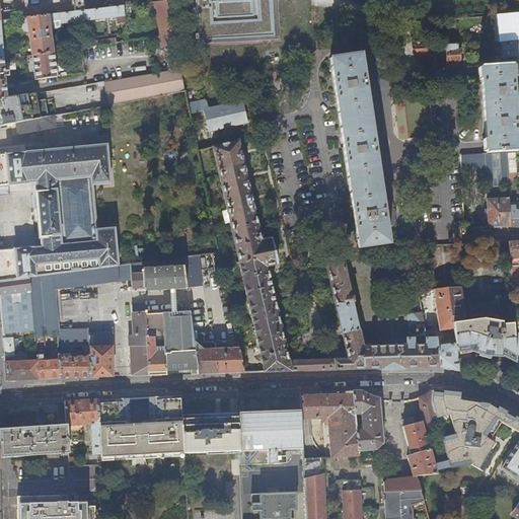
[(166,0),(74,0),(76,11),(124,5),(155,2),(166,0)]
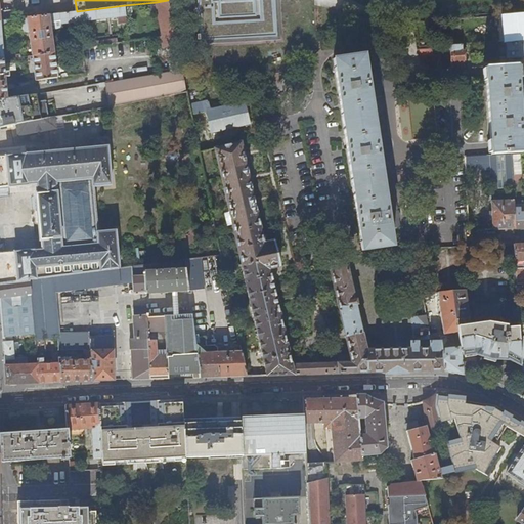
[(168,0),(157,2),(164,35),(175,35),(168,0)]
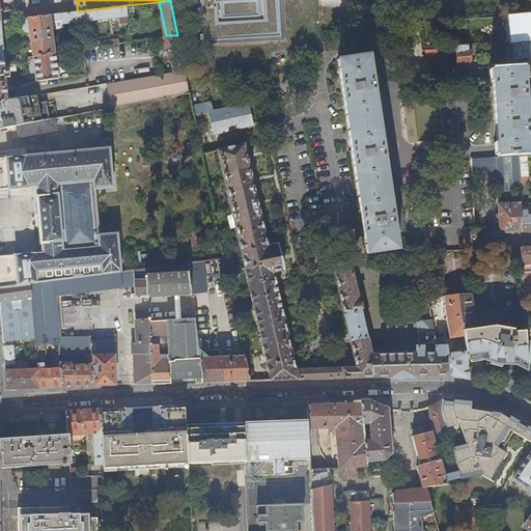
[(281,35),(279,0),(199,0),(202,34),(199,34),(200,39),(202,39),(202,40),(281,35)]
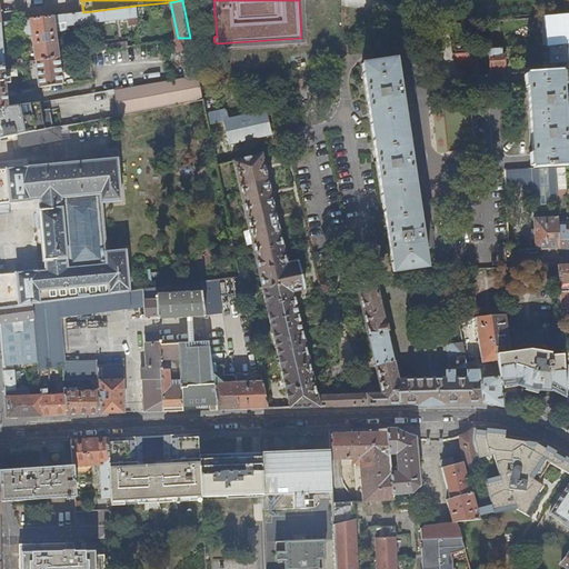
[(137,17),(136,6),(83,12),(65,15),(66,26),(80,25),(81,32),(87,31),(86,23),(127,18),(137,17)]
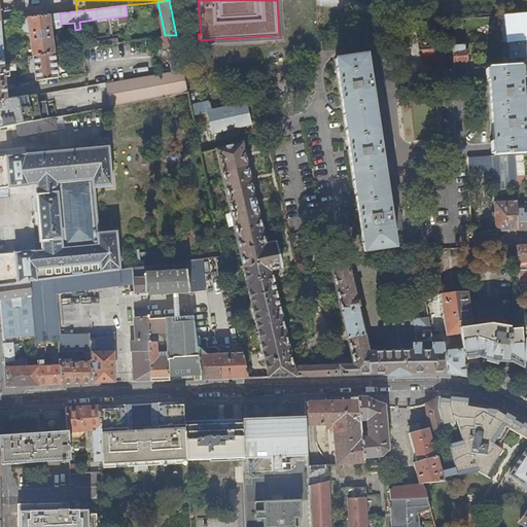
[(50,28),(49,14),(27,18),(35,81),(58,77),(51,32),(54,32),(54,28),(50,28)]
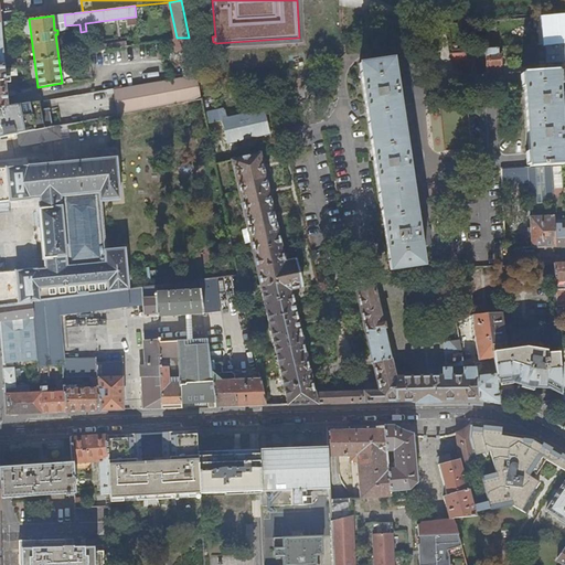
[(564,16),(537,18),(539,44),(545,44),(564,42),(564,16)]
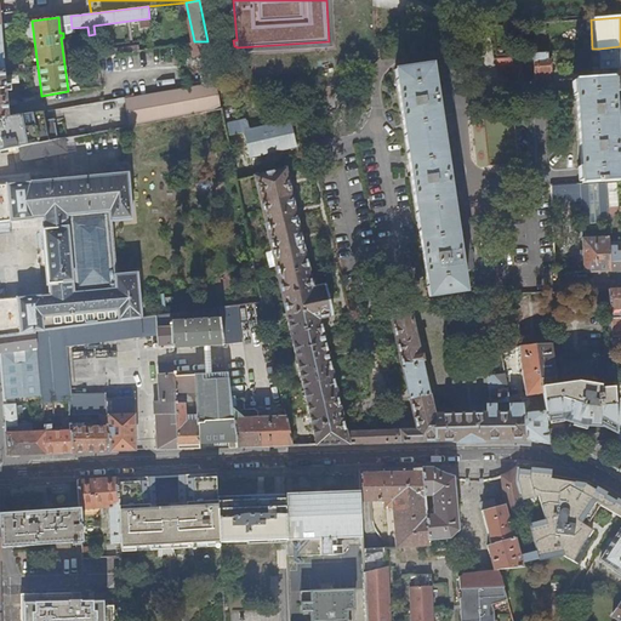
[(0,118),(7,117),(5,91),(11,90),(10,84),(5,84),(1,46),(6,46),(5,41),(1,41),(0,29),(0,118)]
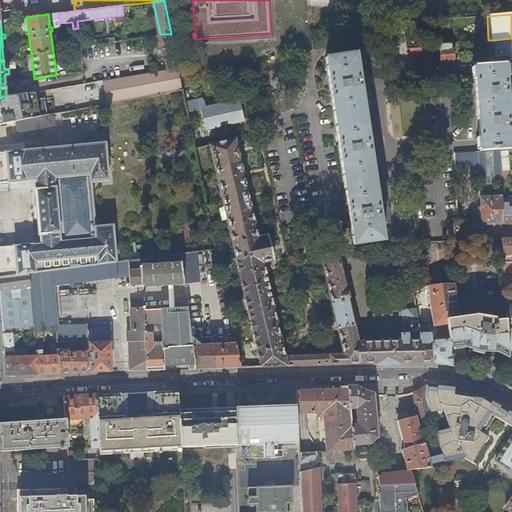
[(178,67),(171,34),(160,34),(158,34),(160,48),(162,47),(166,69),(178,67)]
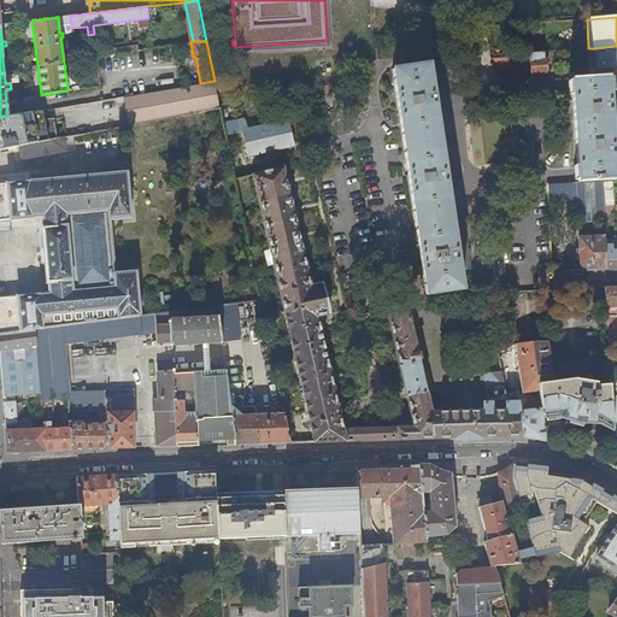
[(100,48),(100,56),(140,50),(140,43),(116,46),(112,46),(112,45),(100,43),(100,48)]
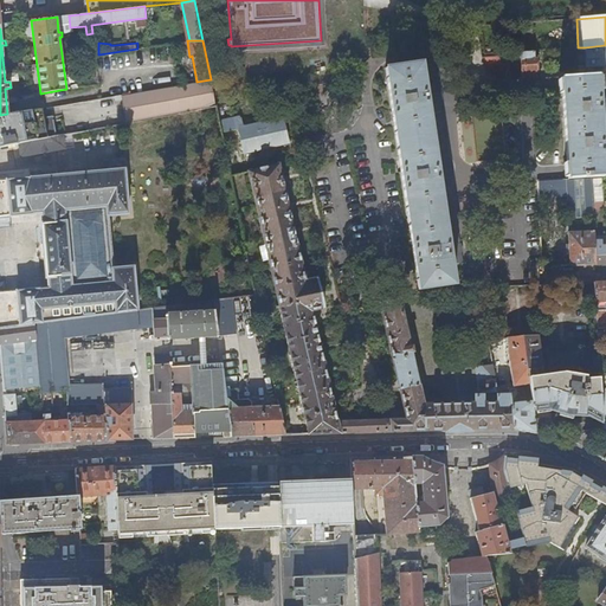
[(605,45),(585,47),(585,68),(605,65),(605,45)]
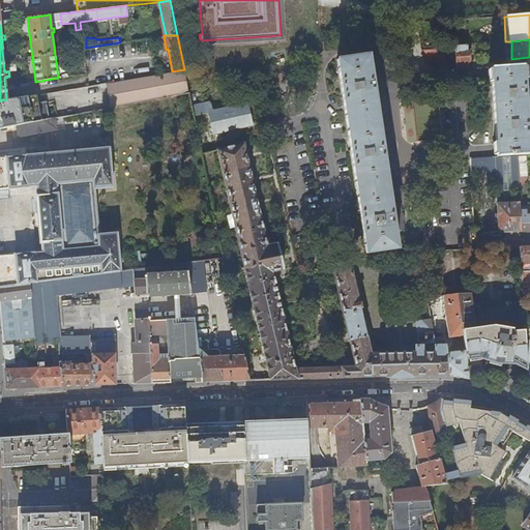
[(455,46),(457,67),(457,69),(467,69),(467,62),(469,62),(469,52),(467,51),(467,45),(455,46)]
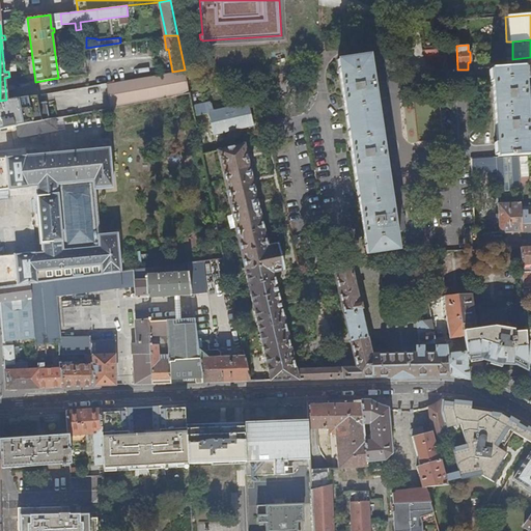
[(373,83),(369,55),(338,60),(367,254),(398,249),(394,223),(397,222),(396,216),(393,216),(385,157),(387,156),(386,148),(384,149),(374,89),(378,89),(376,82),(373,83)]
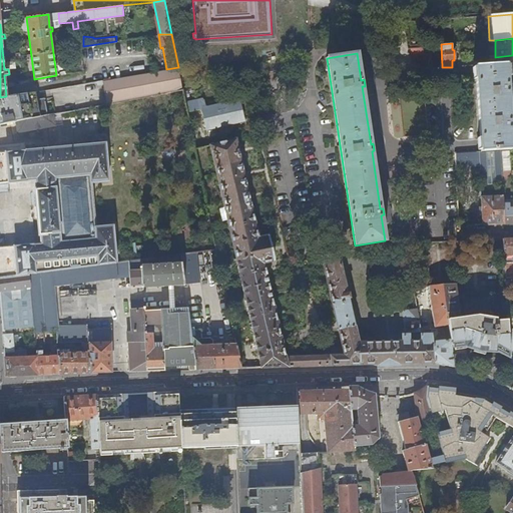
[(506,63),(476,65),(476,71),(476,77),(506,75),(506,69),(506,63)]
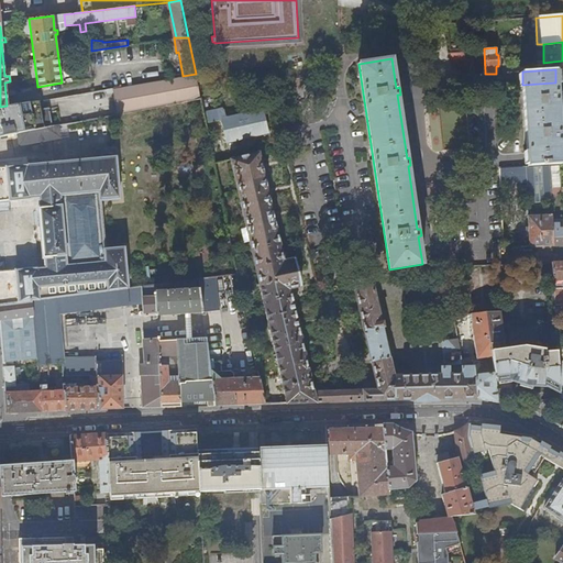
[(196,74),(183,76),(113,88),(118,113),(200,98),(196,74)]
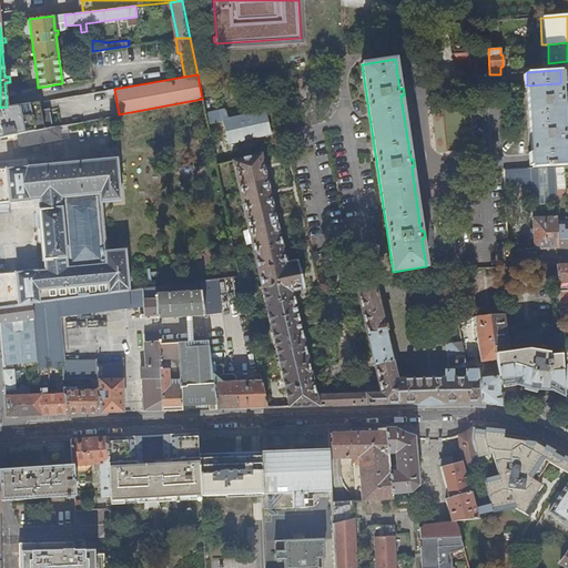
[(560,83),(527,85),(531,160),(533,168),(555,166),(555,168),(565,166),(566,166),(565,156),(565,142),(567,142),(567,135),(564,135),(561,102),(566,101),(565,93),(561,93),(560,83)]
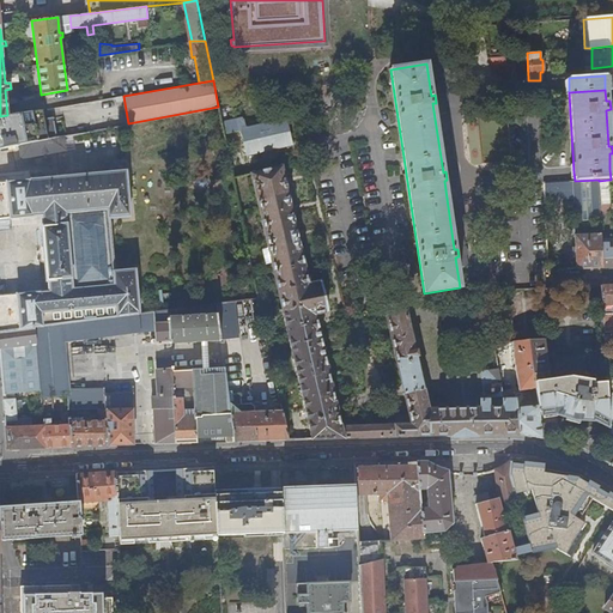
[(48,139),(43,110),(7,115),(0,116),(0,147),(18,144),(48,139)]
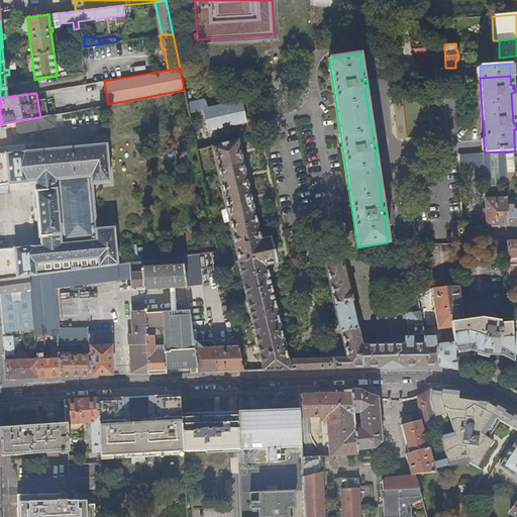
[(206,99),(187,103),(189,113),(192,112),(203,110),(208,130),(246,121),(241,100),(208,108),(206,99)]
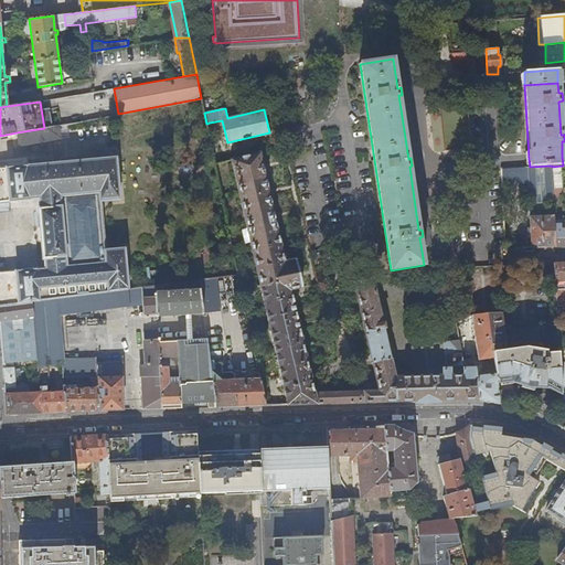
[(214,145),(227,142),(222,120),(210,123),(214,145)]
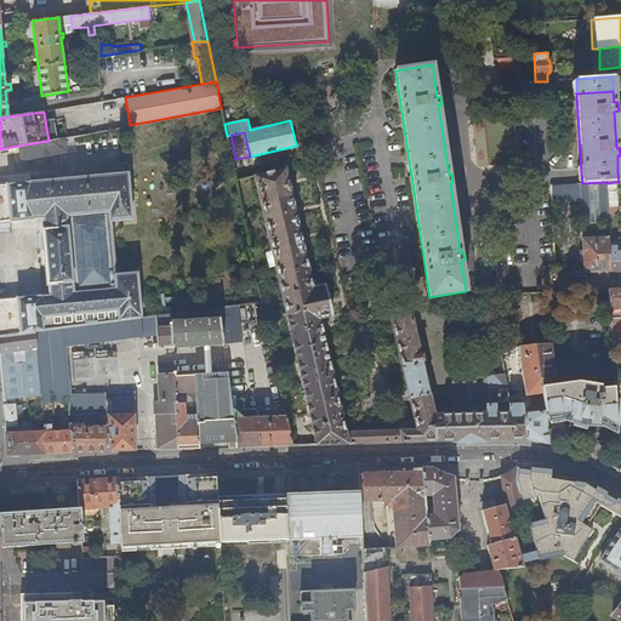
[(63,137),(49,141),(18,146),(21,160),(66,152),(63,137)]
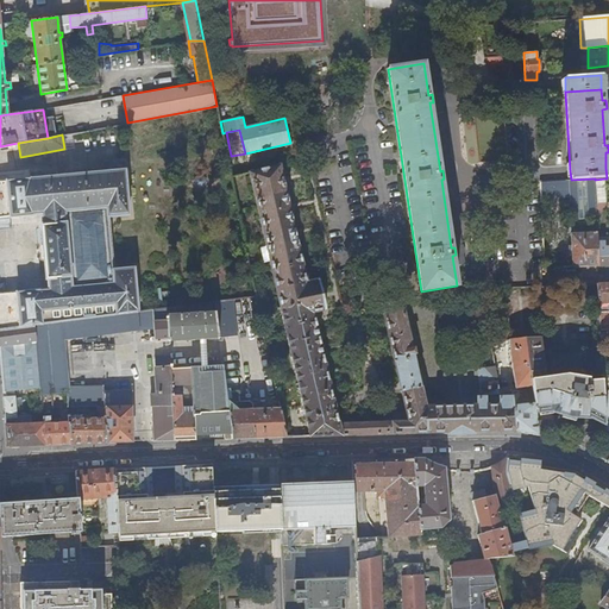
[(77,149),(112,149),(111,136),(77,137),(77,149)]
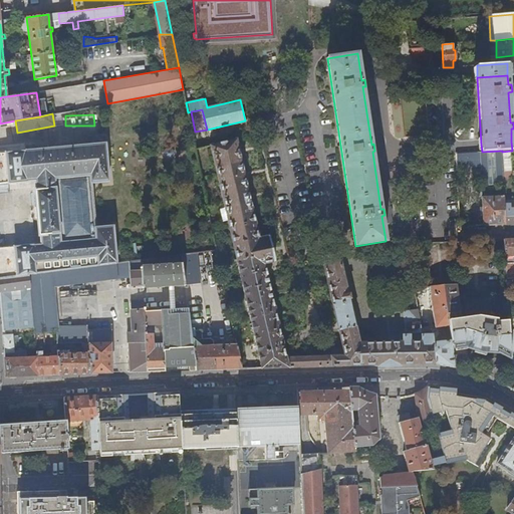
[(211,145),(251,322),(256,345),(283,340),(265,264),(276,261),(270,236),(264,237),(260,221),(255,222),(237,139),(211,145)]
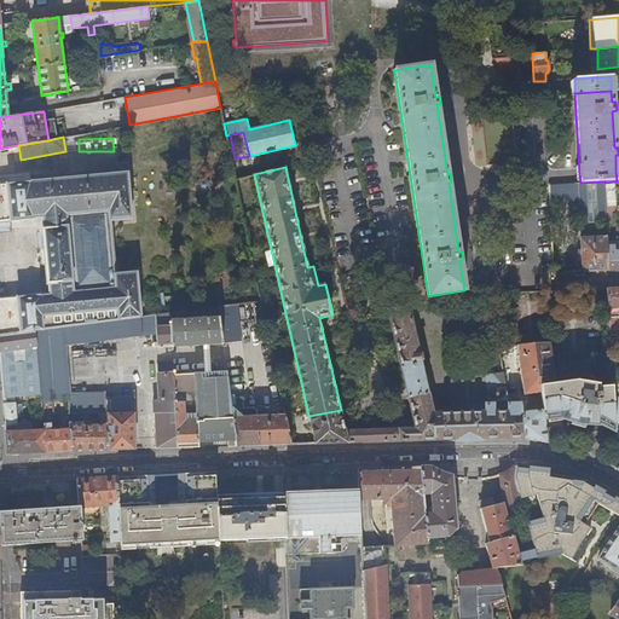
[(127,172),(0,184),(0,221),(42,218),(44,227),(42,229),(47,284),(48,284),(48,294),(0,298),(0,334),(35,330),(61,327),(140,316),(140,314),(143,314),(143,311),(140,311),(140,310),(143,308),(142,305),(139,305),(137,272),(115,273),(110,220),(132,219),(127,172)]
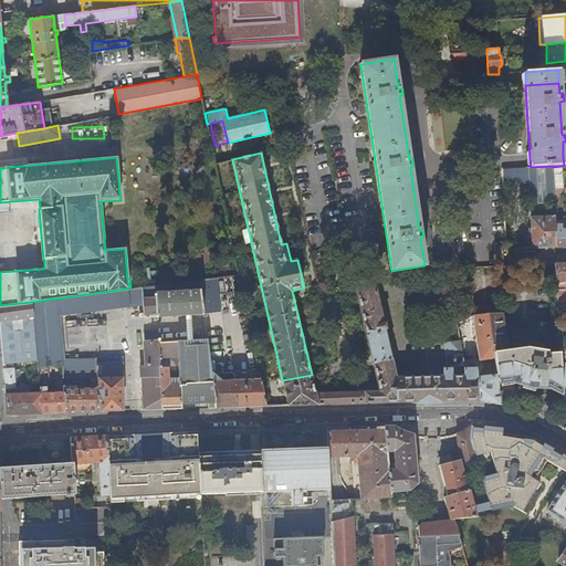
[(553,166),(531,167),(501,169),(502,185),(527,184),(530,205),(554,202),(554,194),(554,188),(553,167),(553,166)]
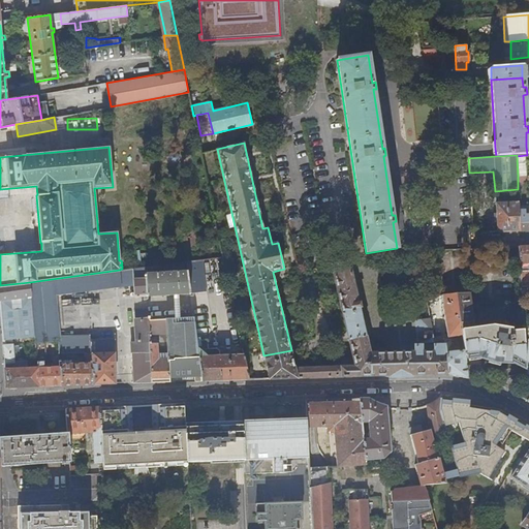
[(526,155),(517,156),(518,176),(527,175),(526,155)]
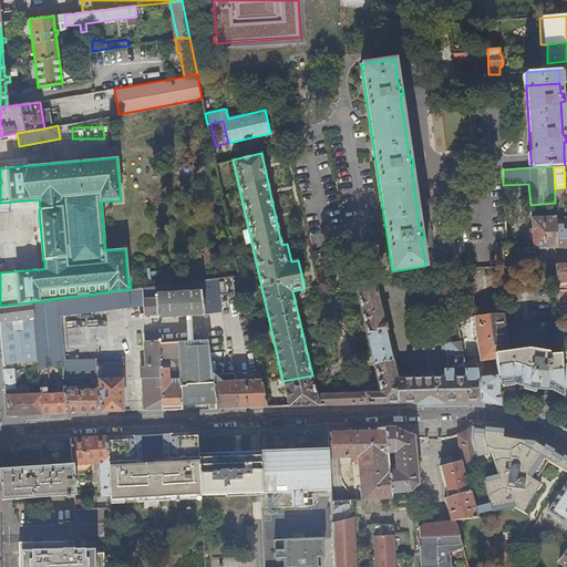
[(533,238),(533,248),(556,247),(555,225),(554,216),(532,218),(532,228),(528,228),(529,238),(533,238)]
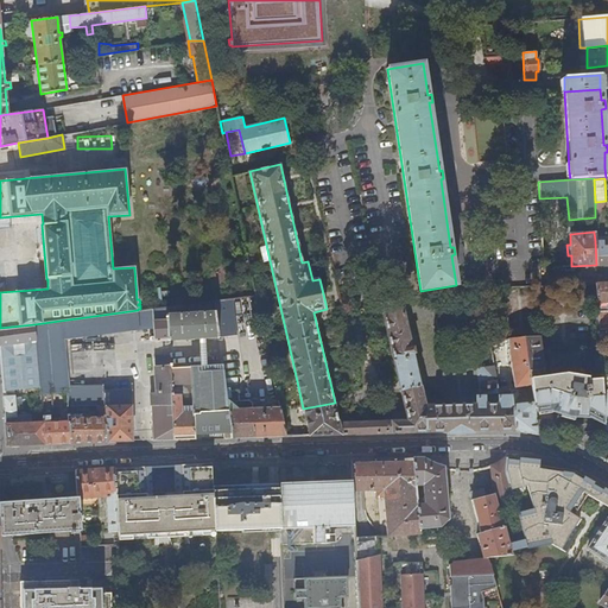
[(607,240),(595,241),(596,265),(607,264),(607,240)]
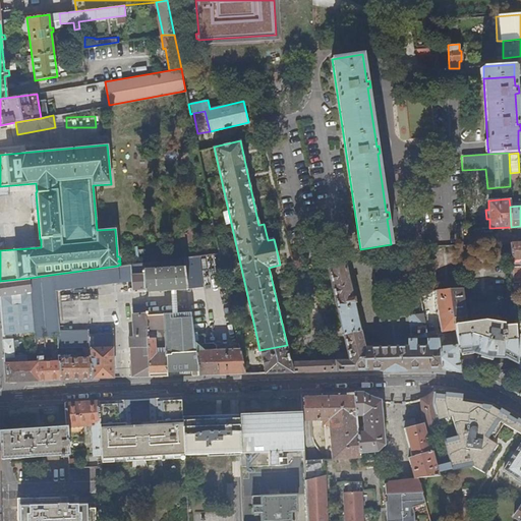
[(520,241),(511,242),(512,261),(520,259),(520,241)]
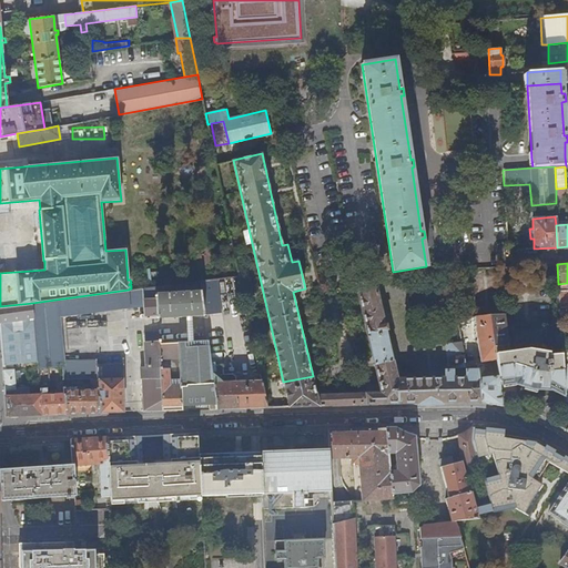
[(201,291),(204,315),(208,342),(209,348),(226,346),(216,279),(199,281),(201,291)]
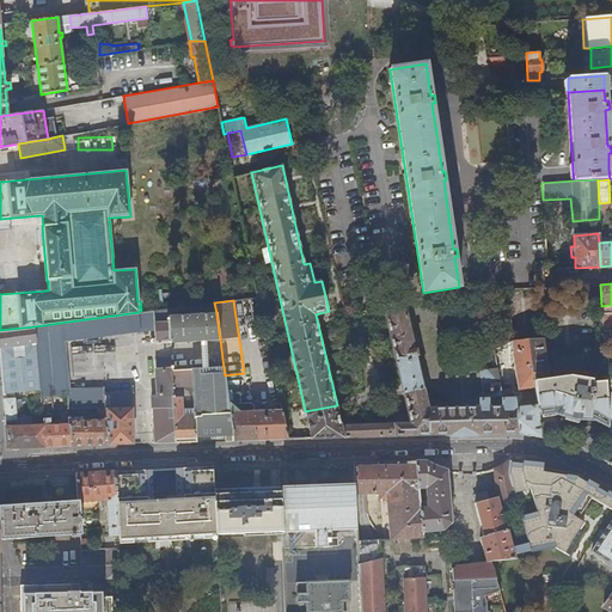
[(404,300),(384,305),(392,343),(410,418),(408,418),(407,422),(408,424),(398,424),(396,426),(396,424),(341,426),(337,405),(305,411),(299,384),(277,389),(281,405),(287,439),(295,439),(293,426),(305,423),(307,423),(310,433),(306,433),(307,439),(450,434),(450,435),(451,435),(451,436),(456,436),(456,435),(470,434),(470,435),(473,435),(473,434),(475,434),(518,433),(515,407),(515,399),(512,399),(502,399),(502,407),(488,407),(488,404),(490,404),(490,399),(488,401),(487,399),(479,399),(479,408),(428,408),(404,300)]
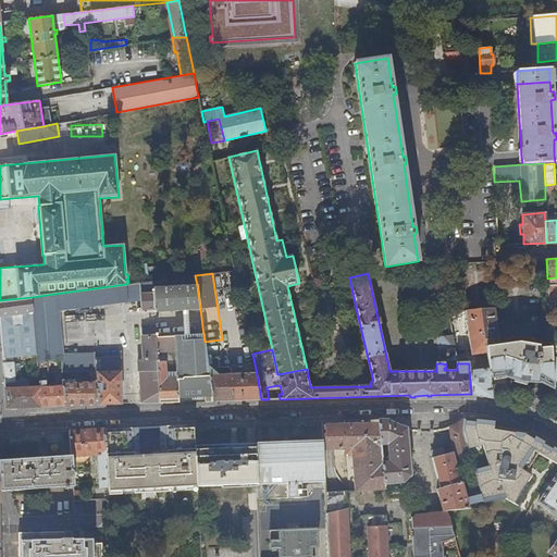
[(152,281),(139,283),(140,295),(152,294),(152,288),(152,281)]
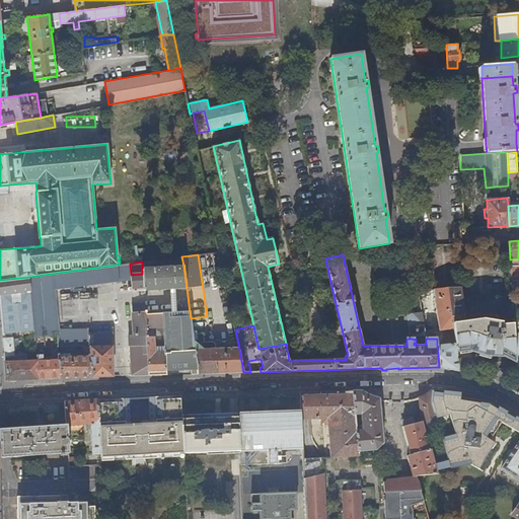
[(130,264),(120,265),(121,280),(131,280),(131,275),(130,264)]
